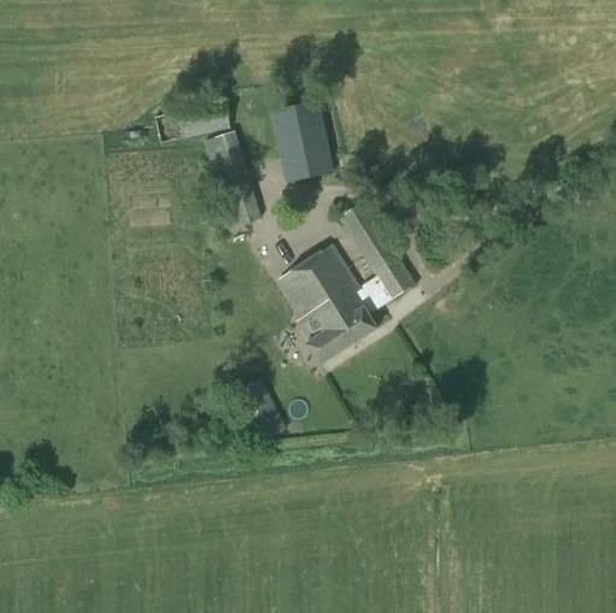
[(287,181),(334,171),(318,99),(271,110),(287,181)]
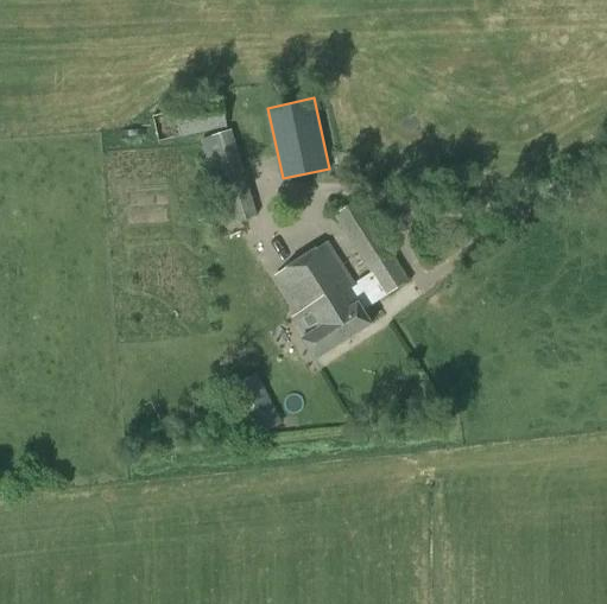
[(158,140),(227,126),(221,99),(153,113),(158,140)]
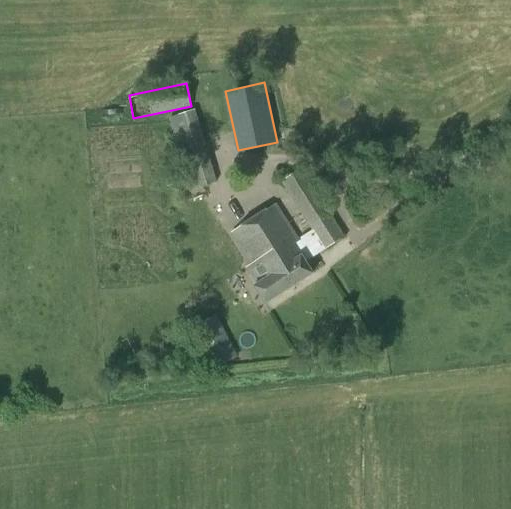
[(184,190),(217,180),(196,107),(169,115),(187,176),(181,178),(184,190)]
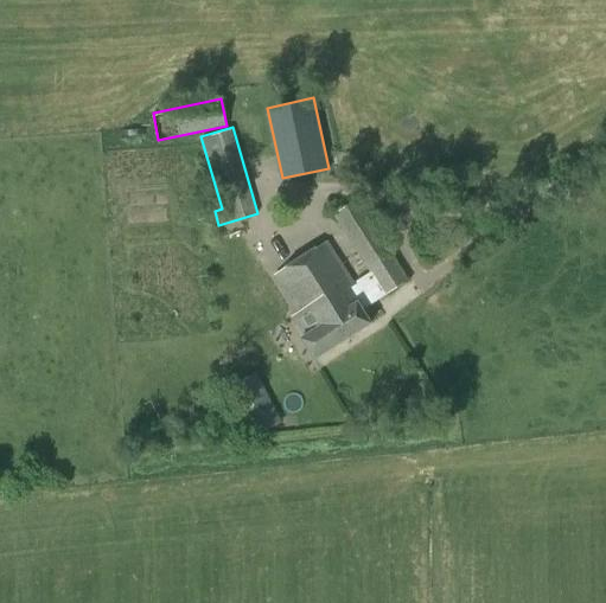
[(327,239),(273,274),(297,312),(291,315),(304,335),(300,338),(313,359),(370,322),(362,309),(408,280),(358,200),(336,215),(371,271),(356,282),(327,239)]
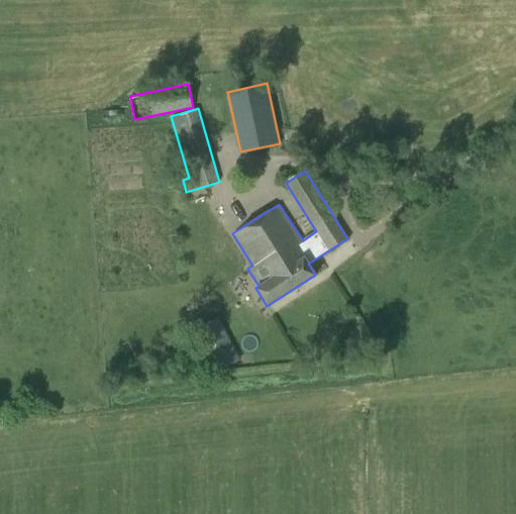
[(216,373),(235,363),(212,320),(194,330),(216,373)]
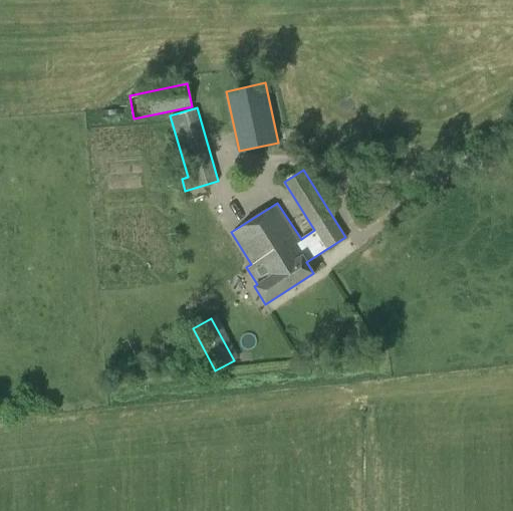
All buildings are outlined.
